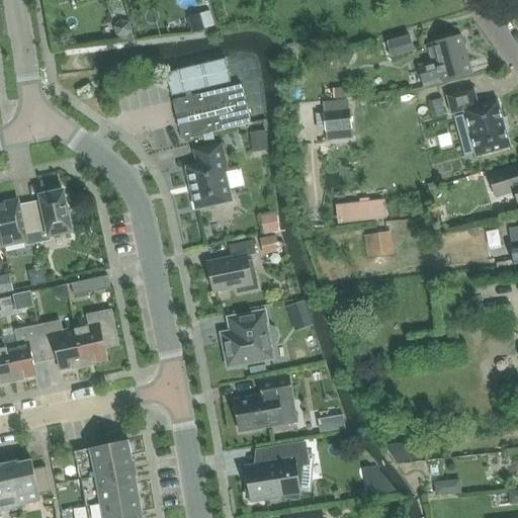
[(391,56),(414,50),(409,34),(386,40),(391,56)]
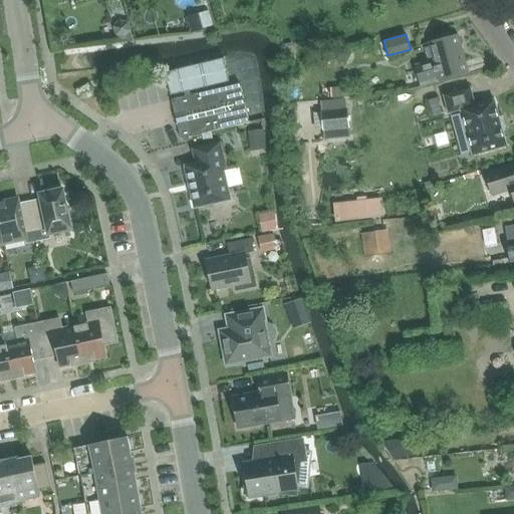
[(420,86),(468,72),(457,35),(430,42),(435,59),(414,65),(420,86)]
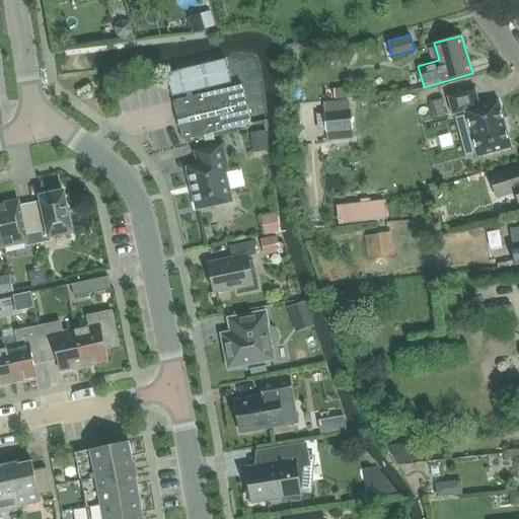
[(226,59),(167,73),(172,96),(231,83),(226,59)]
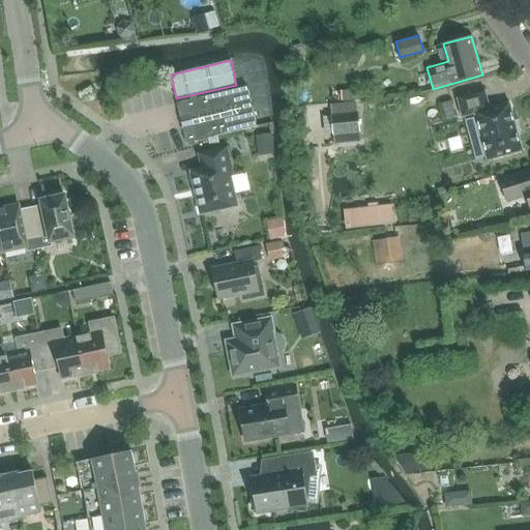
[(246,87),(176,104),(186,144),(257,127),(246,87)]
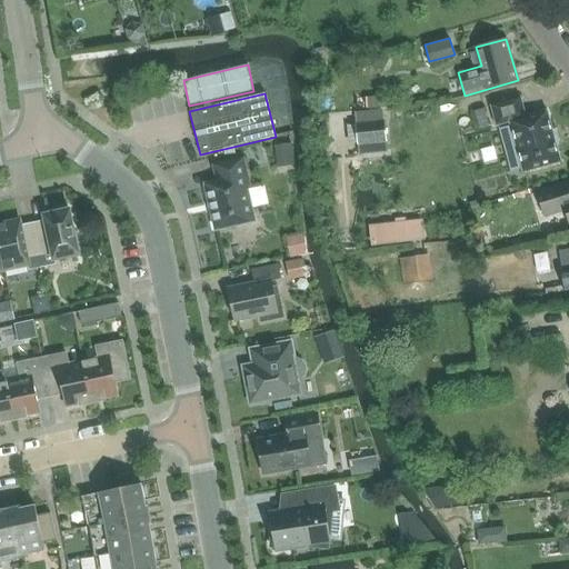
[(490,103),(497,126),(509,122),(522,171),(561,161),(547,109),(526,115),(520,96),(490,103)]
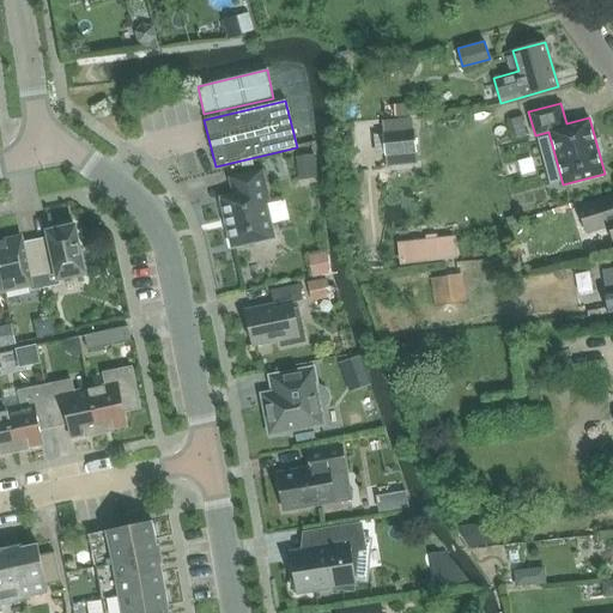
[(417,164),(411,117),(381,121),(384,157),(387,156),(388,168),(417,164)]
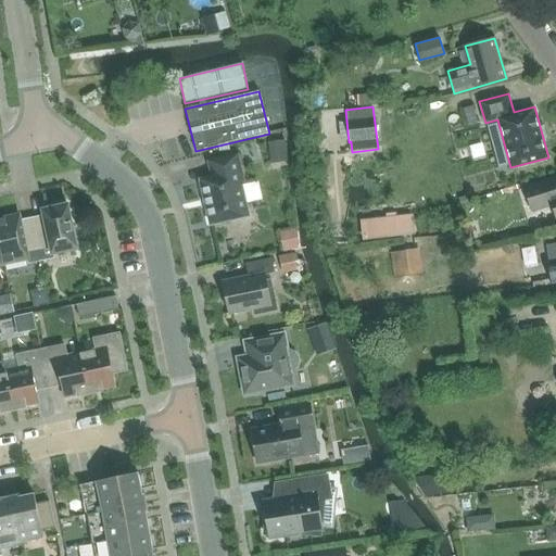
[(200,180),(211,226),(249,217),(238,173),(241,173),(238,155),(209,162),(212,178),(200,180)]
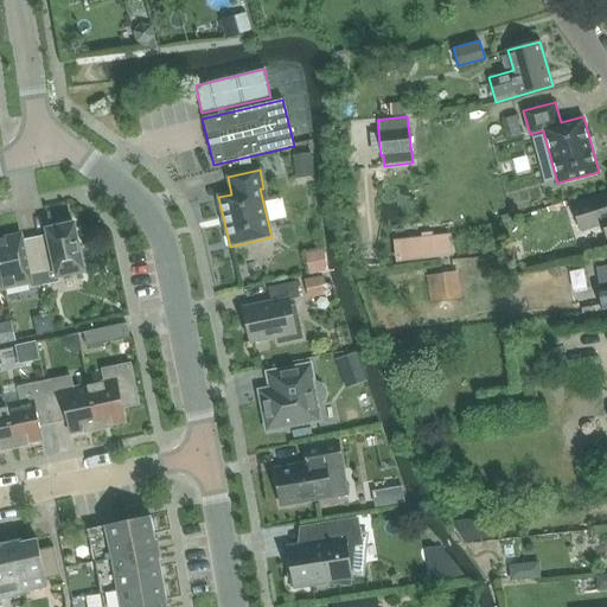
[(606,193),(604,196),(574,205),(582,230),(604,223),(606,234),(606,193)]
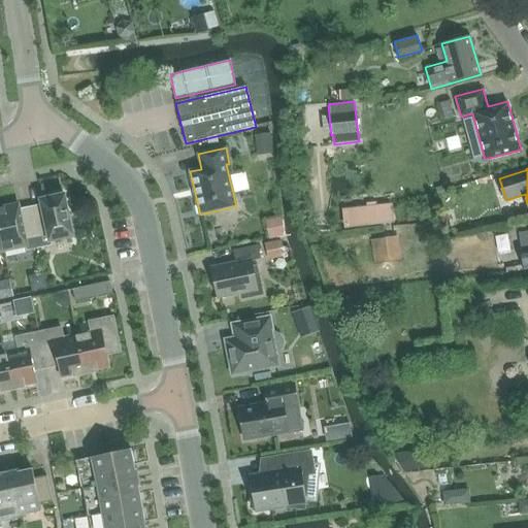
[(41,204),(30,207),(39,248),(51,245),(50,241),(73,236),(64,195),(40,200),(41,204)]
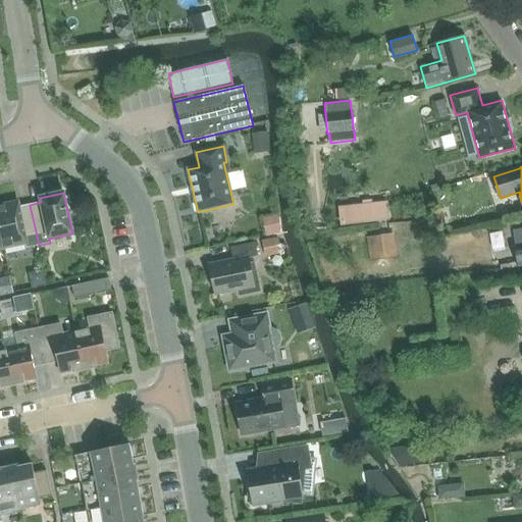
[(17,202),(0,206),(0,227),(5,248),(27,244),(28,248),(39,245),(30,205),(18,207),(17,202)]
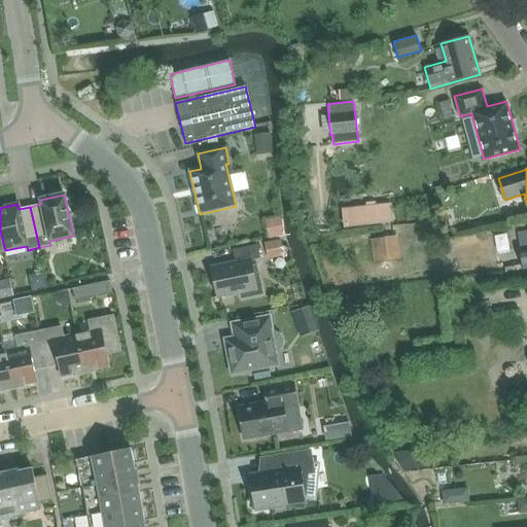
[(270,225),(288,223),(286,205),(268,206),(270,225)]
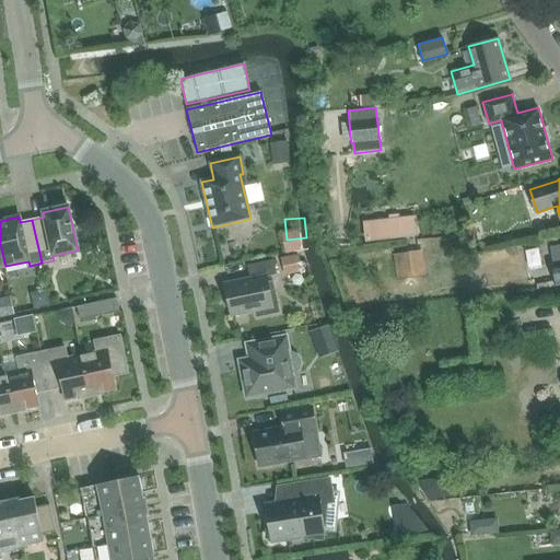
[(416,220),(364,225),(365,241),(417,235),(416,220)]
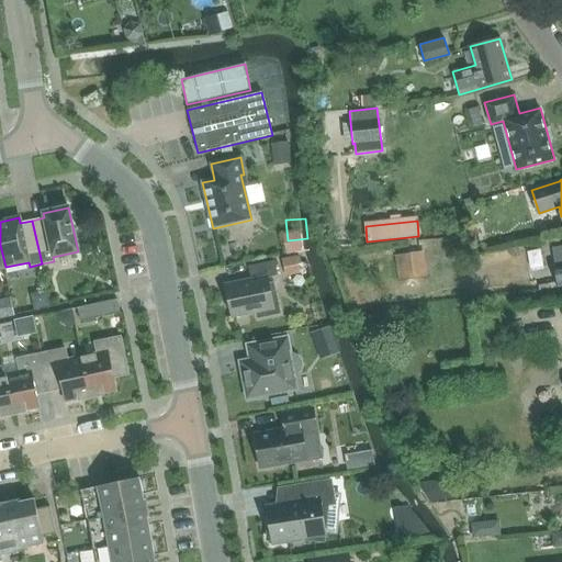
[(307,244),(288,244),(287,261),(307,262),(307,244)]
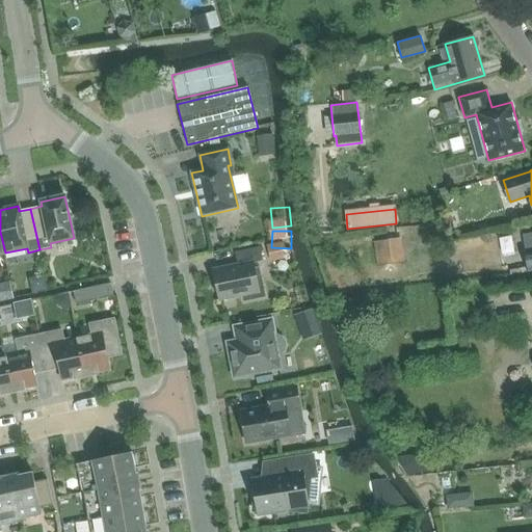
[(527,272),(531,270),(531,234),(520,237),(524,254),(527,272)]
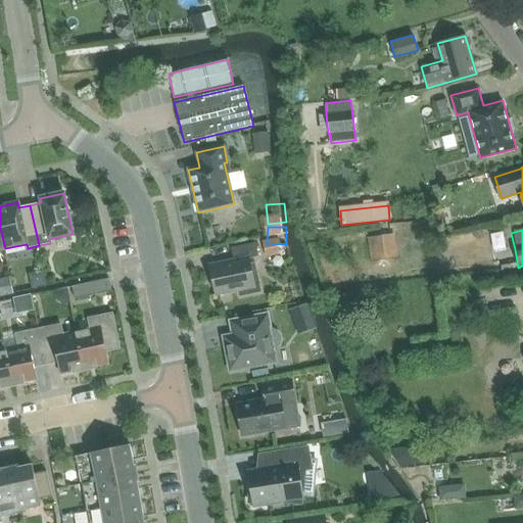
[(394,235),(367,239),(370,262),(397,258),(394,235)]
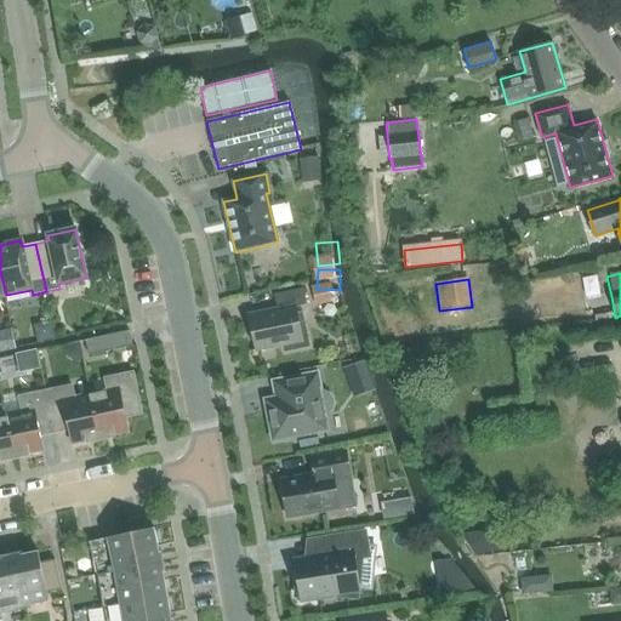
[(278,311),(250,317),(256,349),(283,345),(284,352),(309,346),(303,312),(296,313),(295,308),(307,306),(303,290),(274,296),(278,311)]
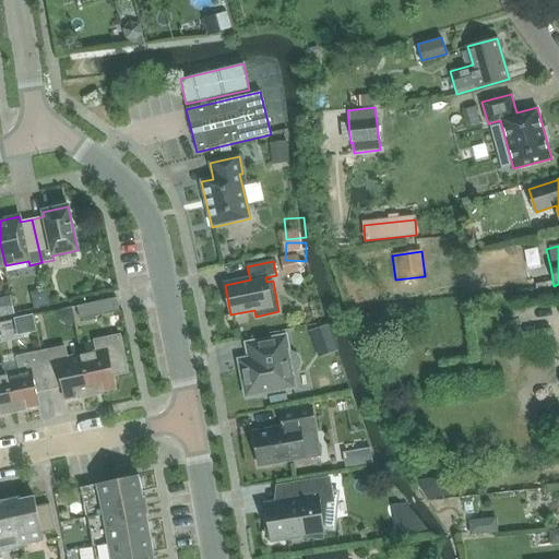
[(117,298),(78,307),(80,321),(119,311),(117,298)]
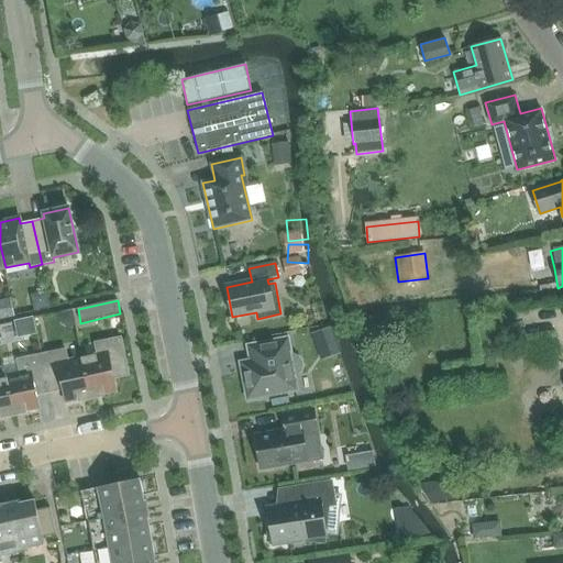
[(83,359),(91,399),(103,397),(103,395),(117,392),(114,379),(129,375),(121,338),(96,343),(98,355),(83,359)]
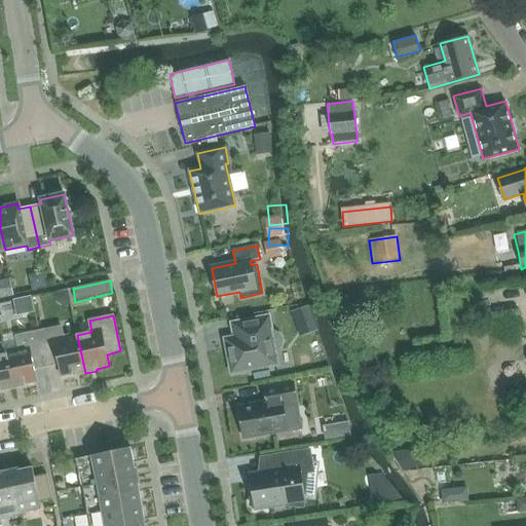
[(266,317),(236,324),(234,324),(236,334),(221,336),(227,373),(243,370),(275,364),(273,352),(278,350),(282,346),(283,342),(282,337),(279,334),(274,332),(269,332),(266,317)]
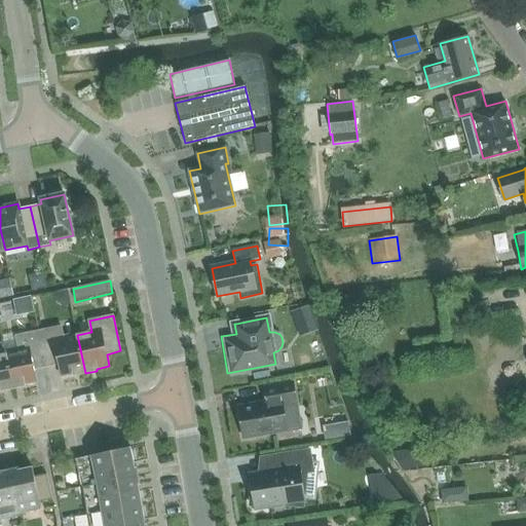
[(311,318),(297,324),(301,335),(315,330),(311,318)]
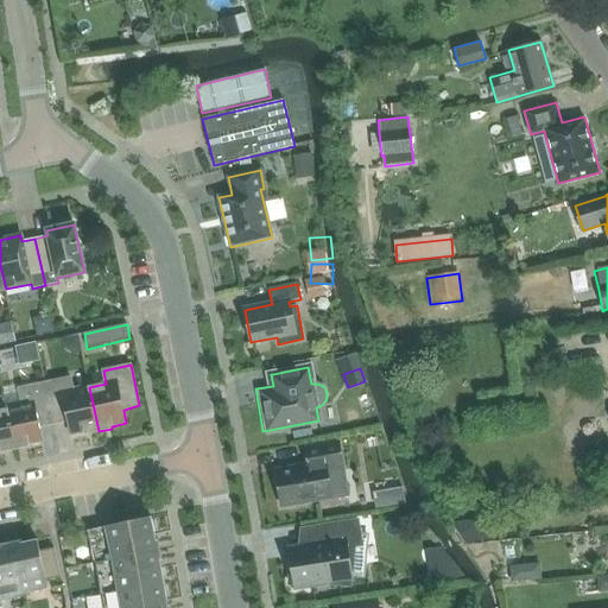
[(99,431),(89,387),(73,391),(70,378),(45,384),(54,424),(68,420),(70,435),(84,431),(86,435),(99,431)]
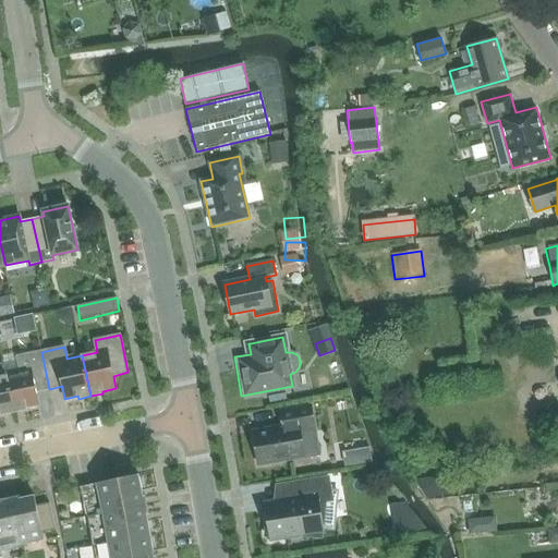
[(36,391),(49,389),(41,352),(17,356),(20,368),(5,372),(14,412),(26,410),(25,408),(39,404),(36,391)]
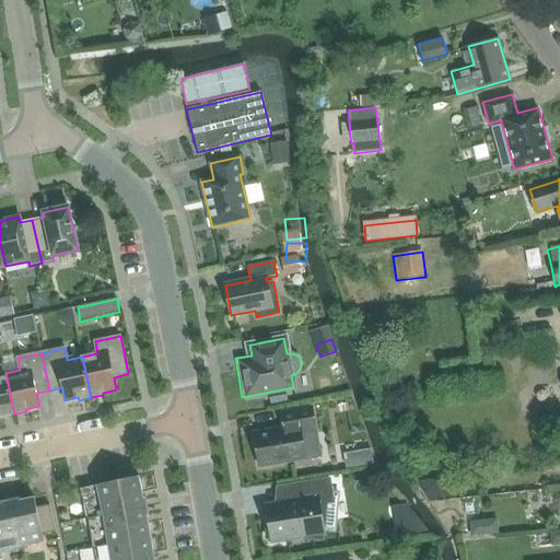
[(14,413),(6,373),(0,373),(0,413),(1,415),(2,417),(14,413)]
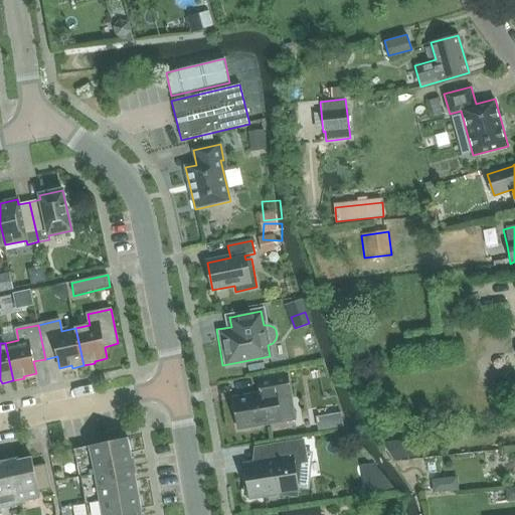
[(295,419),(291,399),(287,375),(259,380),(262,393),(233,398),(239,430),(295,419)]
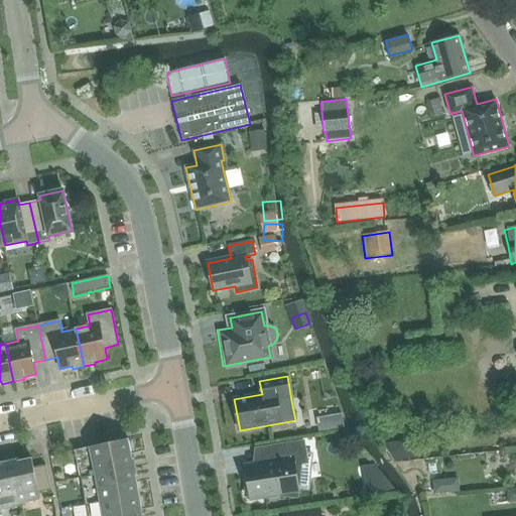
[(343,390),(325,394),(330,417),(348,413),(343,390)]
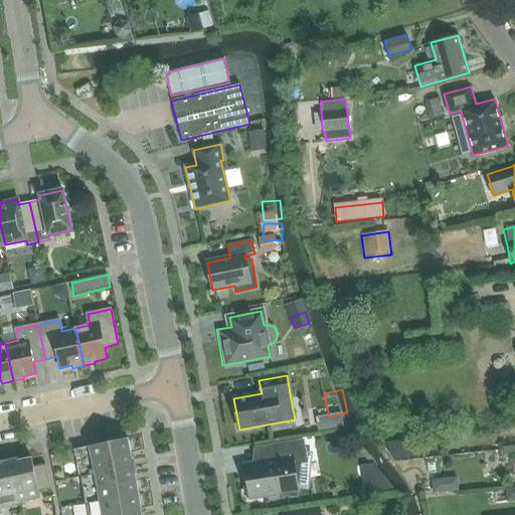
[(86,514),(142,514),(136,480),(128,439),(74,450),(79,478),(86,514)]
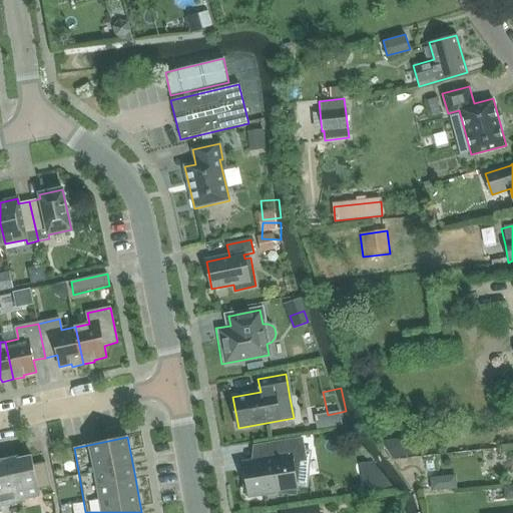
[(251,462),(243,463),(245,475),(243,493),(248,494),(249,497),(278,492),(295,494),(296,490),(297,489),(297,487),(300,449),(303,450),(302,440),(259,447),(262,460),(251,462)]
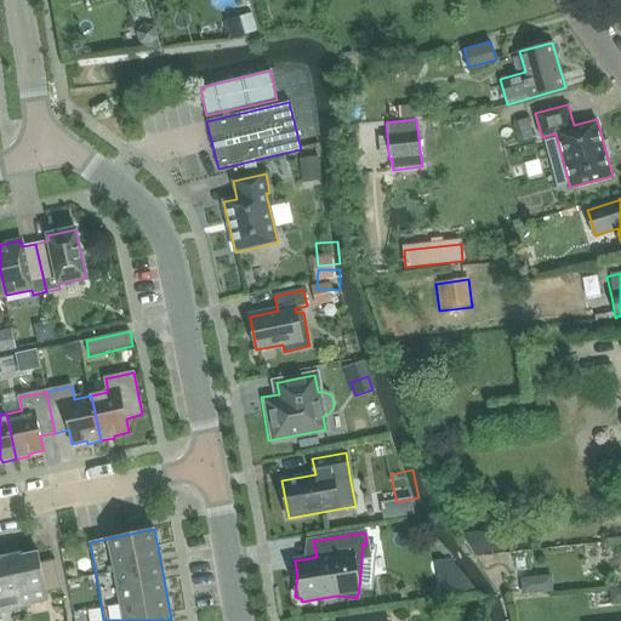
[(22,608),(49,602),(46,593),(61,591),(55,560),(40,563),(38,552),(11,557),(22,608)]
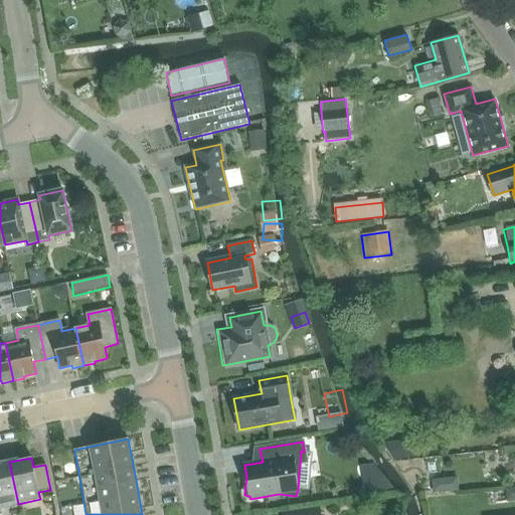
[(0,507),(18,504),(9,462),(0,464),(0,507)]
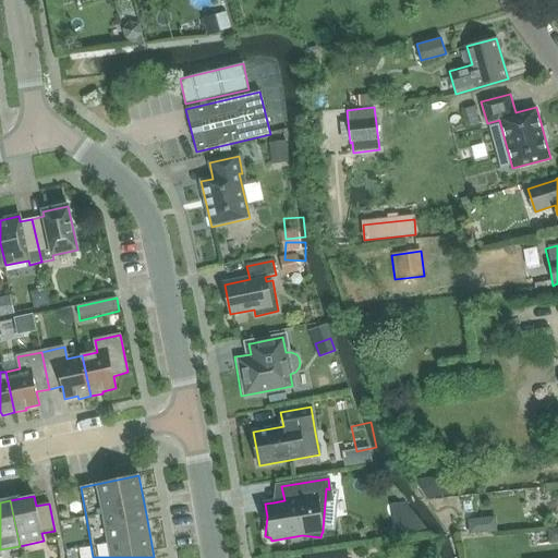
[(412,517),(409,504),(388,508),(390,521),(412,517)]
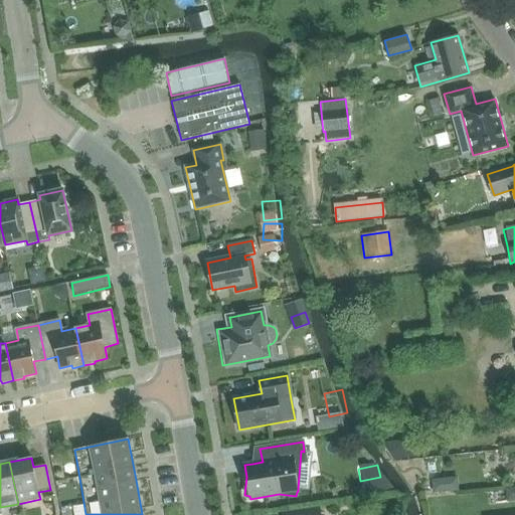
[(445,479),(433,481),(434,493),(446,491),(445,479)]
